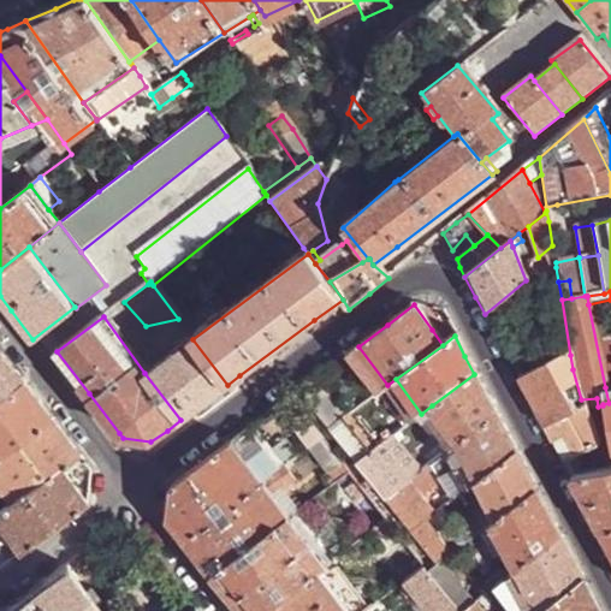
[(520,338),(502,346),(508,359),(526,349),(520,338)]
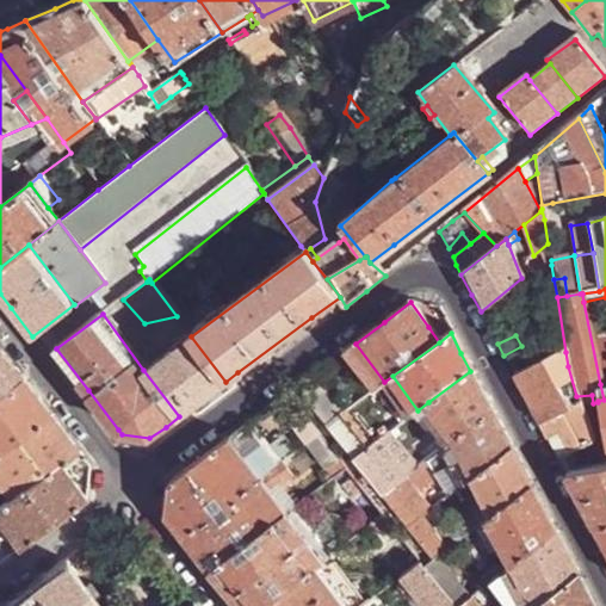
[(191,336),(143,370),(179,416),(226,382),(191,336)]
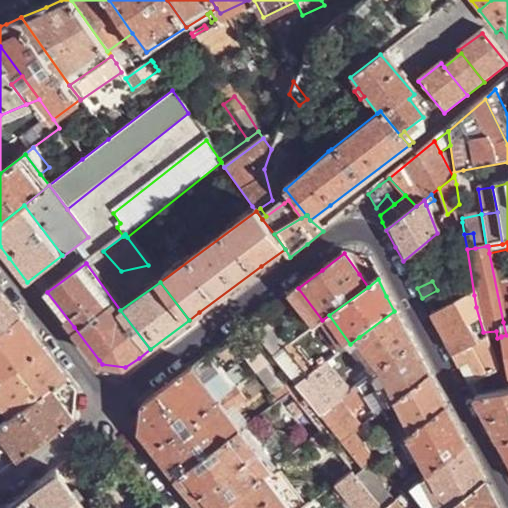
[(298,288),(289,295),(293,300),(305,316),(314,326),(317,324),(322,320),(298,288)]
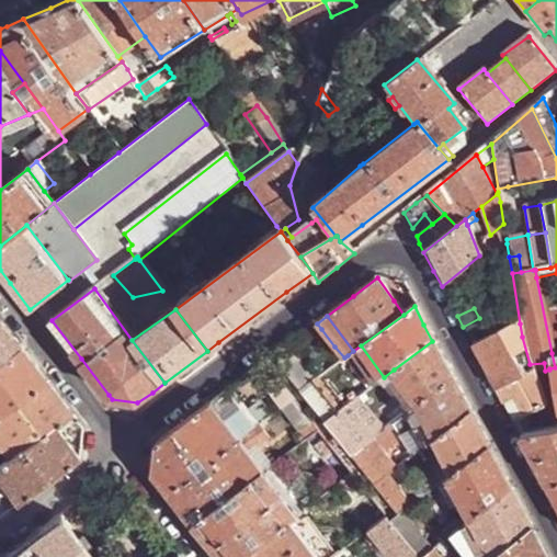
[(317,324),(307,330),(311,336),(321,329),(317,324)]
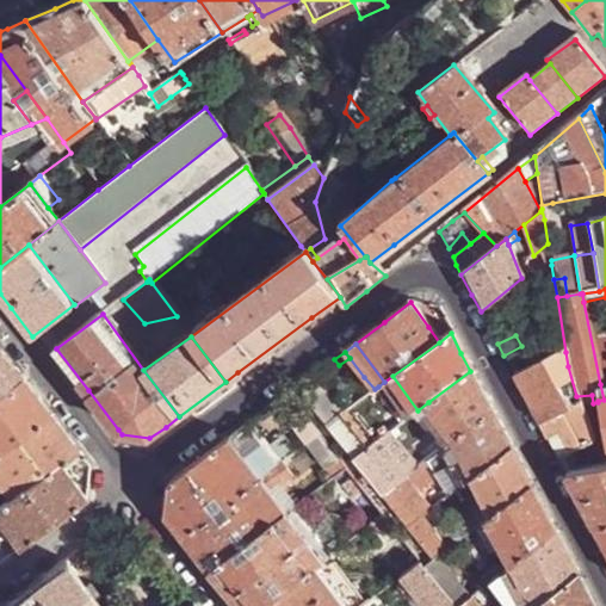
[(527,400),(539,424),(579,403),(576,396),(568,366),(566,352),(515,377),(527,400)]
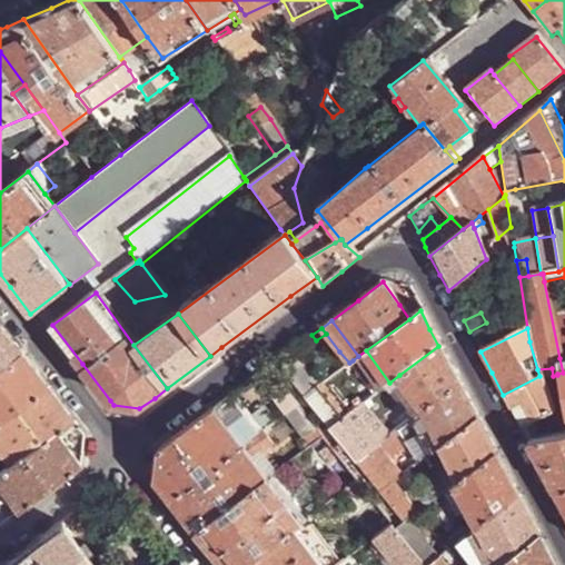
[(2,333),(0,329),(0,366),(19,353),(2,333)]
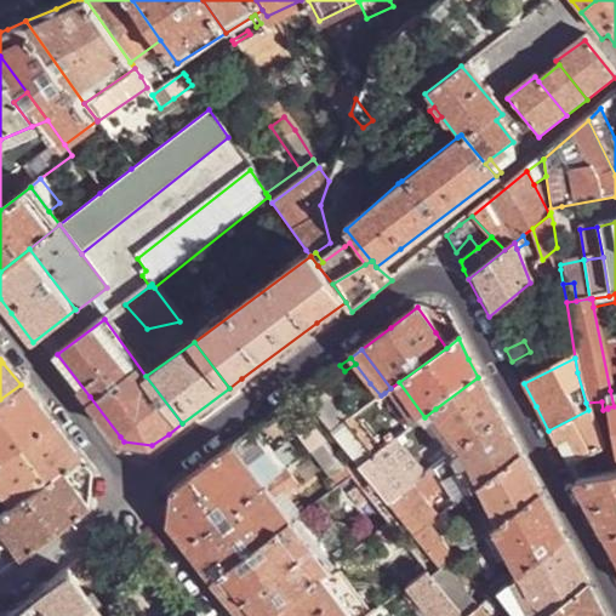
[(478,377),(435,409),(462,445),(500,418),(489,397),(478,377)]
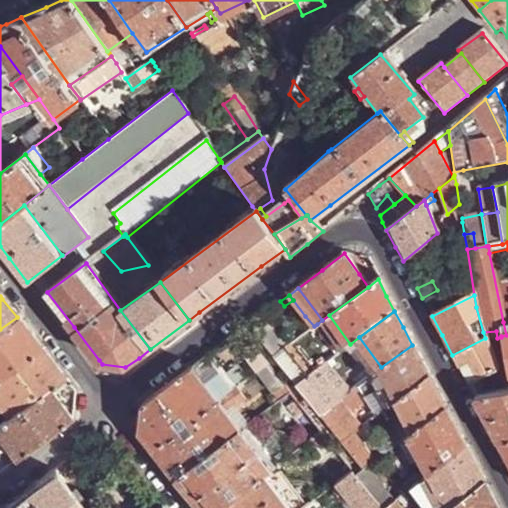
[(262,315),(247,327),(272,356),(286,346),(287,346),(283,341),(262,315)]
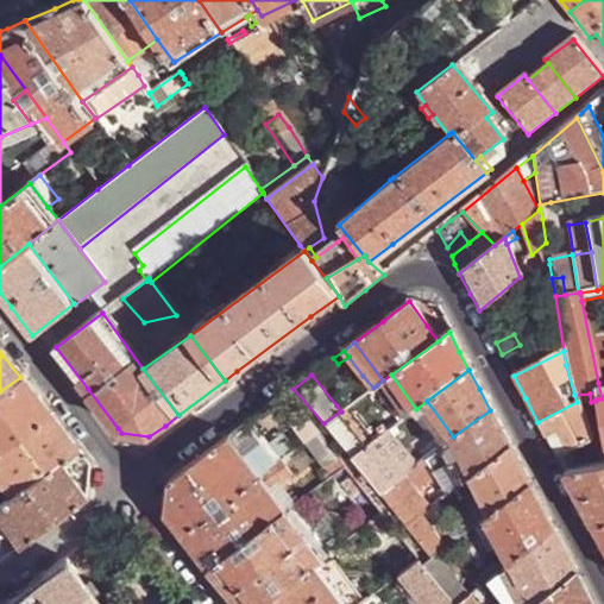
[(383,381),(377,385),(402,420),(413,411),(416,409),(391,375),(383,381)]
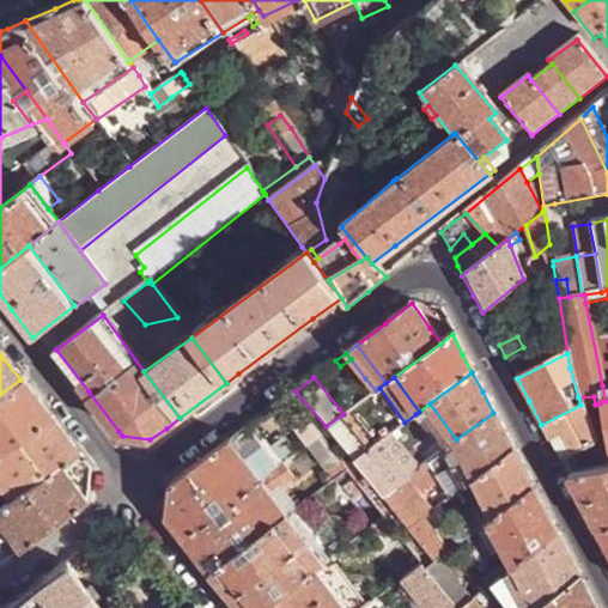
[(365,378),(363,380),(374,391),(376,390),(365,378)]
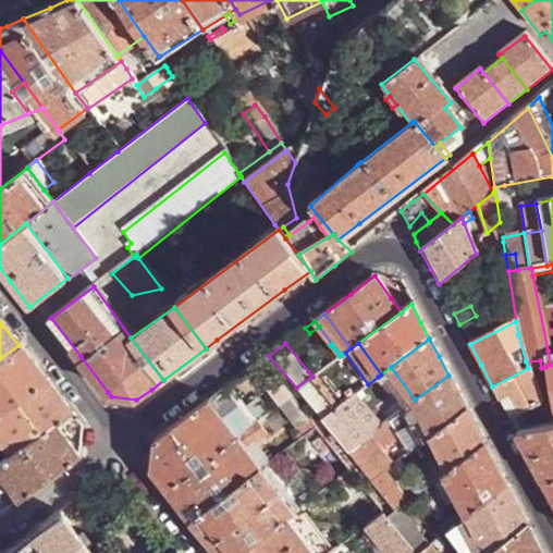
[(0,366),(22,351),(19,345),(0,358),(0,366)]
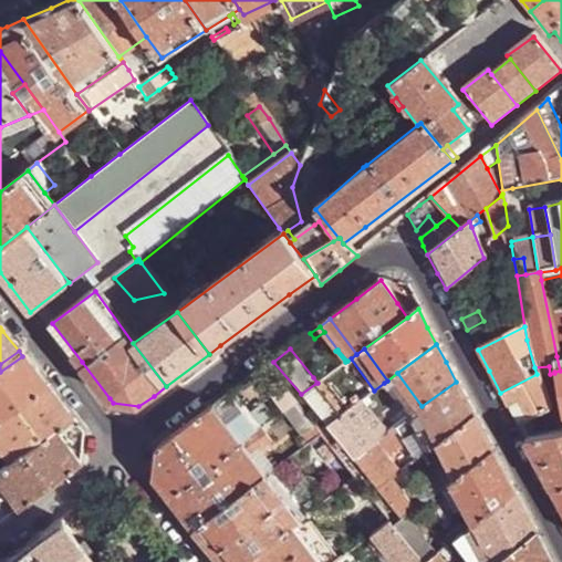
[(22,356),(0,372),(0,418),(44,386),(32,370),(22,356)]
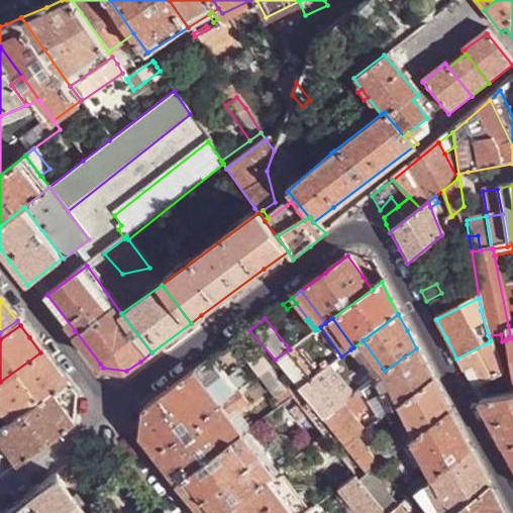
[(501,334),(488,335),(490,341),(491,343),(502,341),(501,334)]
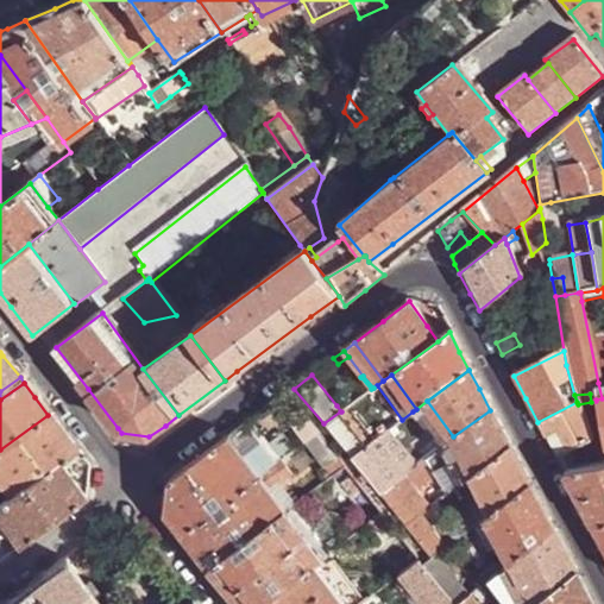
[(285,395),(272,404),(303,444),(316,433),(285,395)]
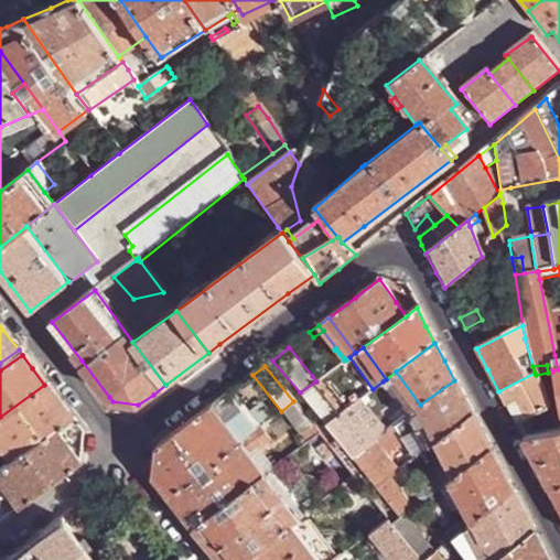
[(320,370),(312,376),(316,381),(324,376),(320,370)]
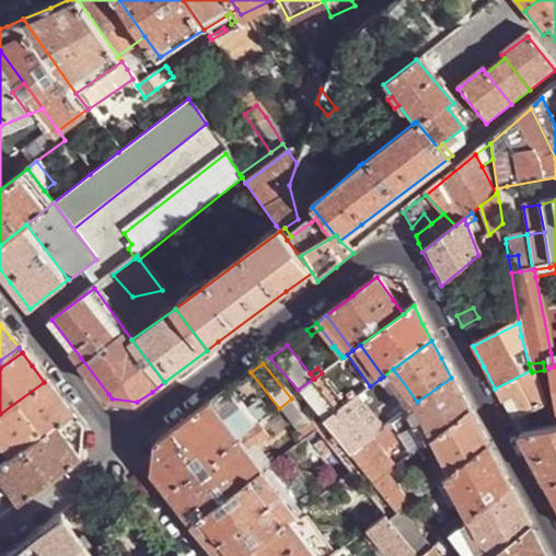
[(383,377),(380,379),(402,414),(405,413),(414,405),(417,402),(393,369),(383,377)]
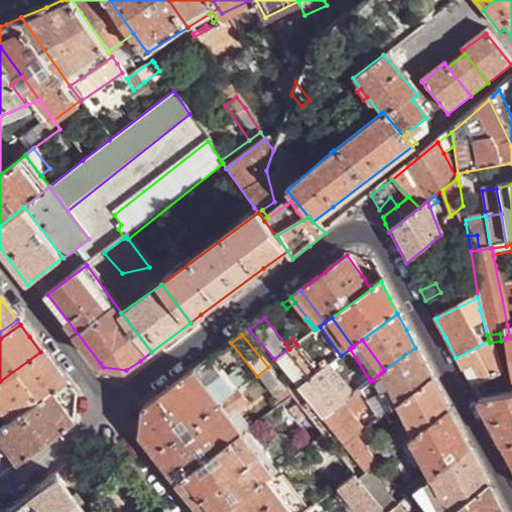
[(489,341),(456,358),(464,374),(471,389),(500,375),(490,343),(489,341)]
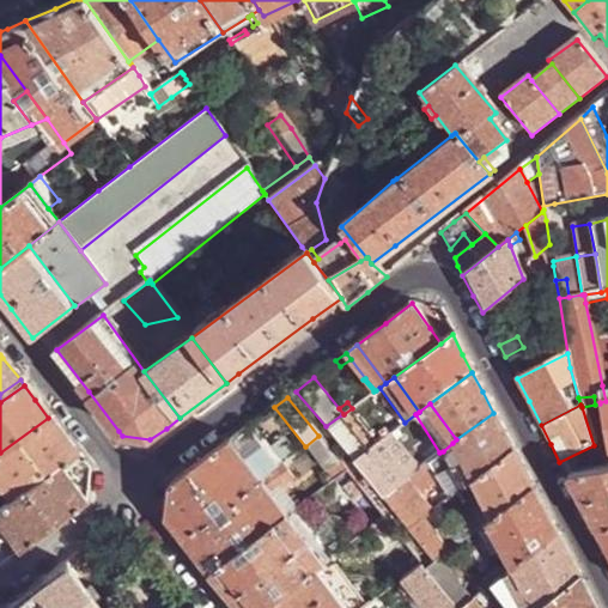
[(502,430),(493,413),(456,439),(453,443),(473,481),(512,453),(502,430)]
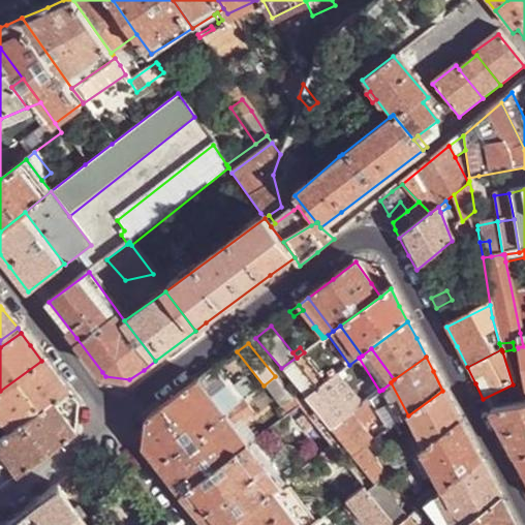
[(281,368),(280,369),(304,397),(319,387),(296,358),(281,368)]
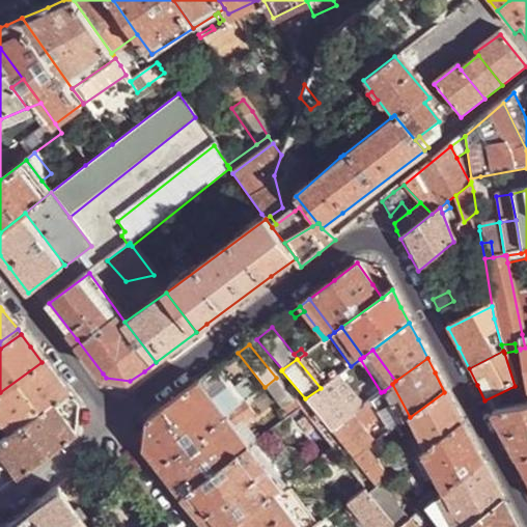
[(53,377),(42,362),(0,392),(0,427),(7,437),(50,405),(65,393),(53,377)]
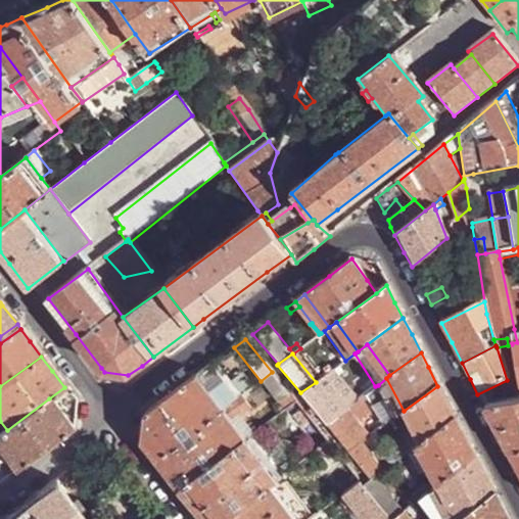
[(213,364),(196,376),(204,385),(220,374),(213,364)]
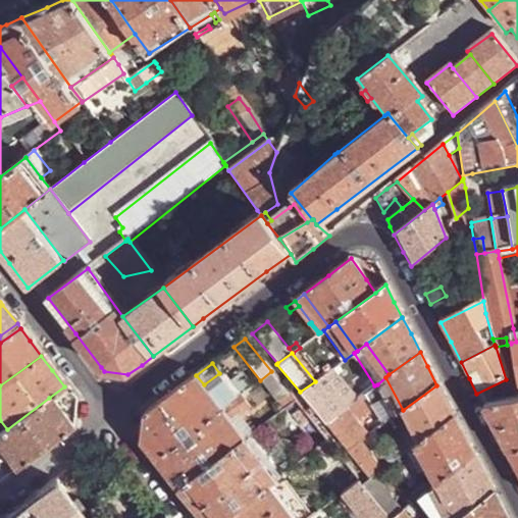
[(332,369),(325,374),(329,379),(337,374),(332,369)]
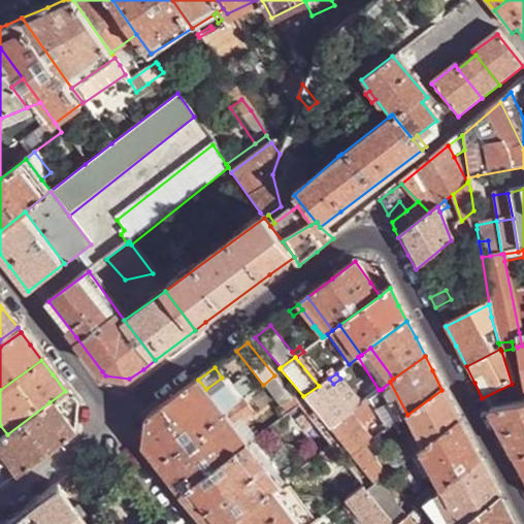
[(274,375),(263,385),(280,406),(288,415),(298,406),(274,375)]
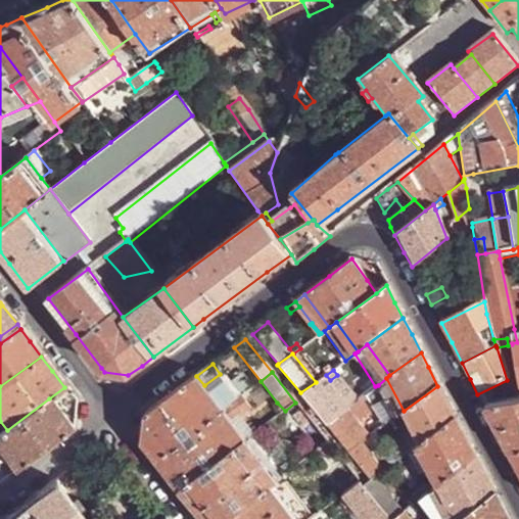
[(220,374),(204,385),(221,410),(238,397),(220,374)]
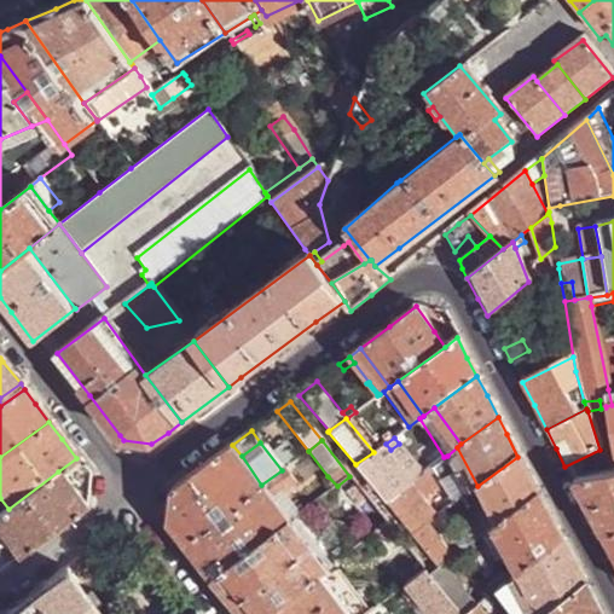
[(374,452),(355,464),(384,502),(394,494),(412,481),(391,450),(386,444),(374,452)]
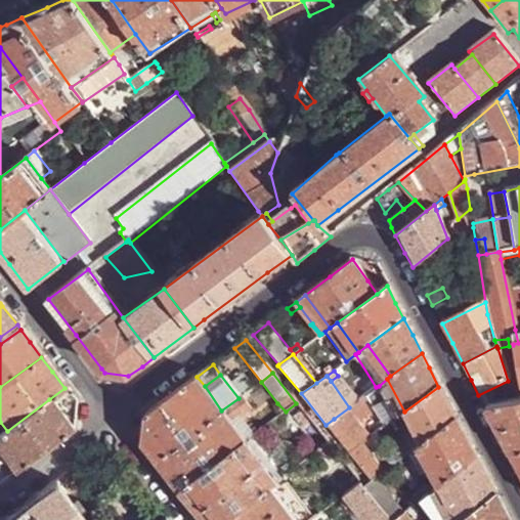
[(338,376),(331,381),(349,407),(356,401),(338,376)]
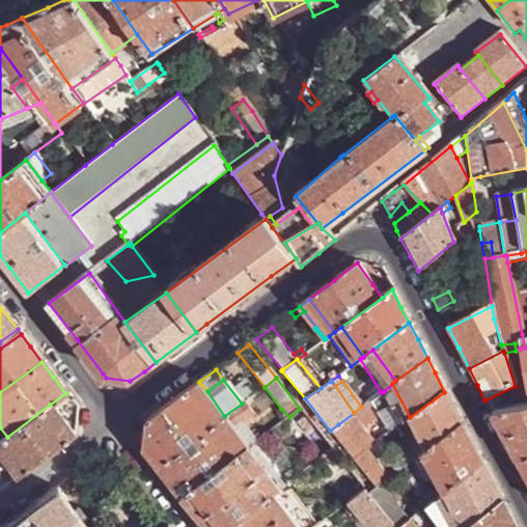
[(148,454),(158,466),(224,416),(207,391),(199,382),(166,407),(148,420),(143,448),(148,454)]
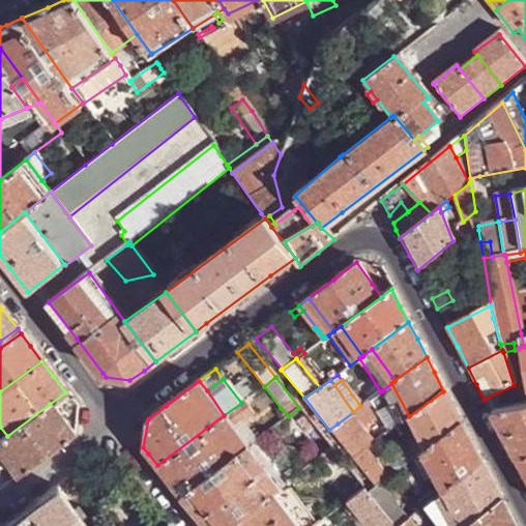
[(391,383),(383,390),(400,424),(409,416),(391,383)]
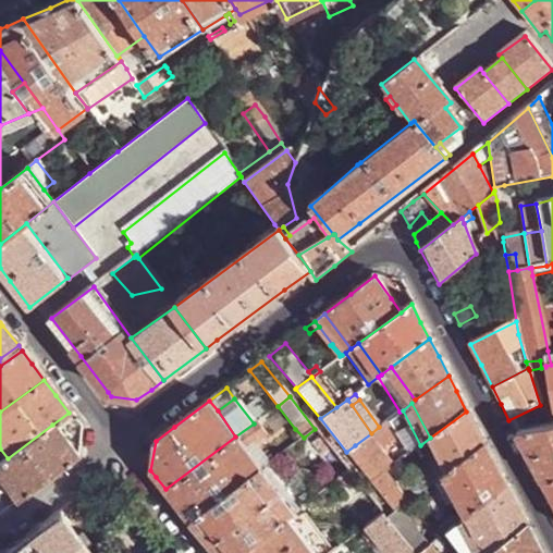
[(375,438),(359,451),(380,476),(383,474),(391,467),(379,454),(397,441),(406,455),(420,445),(403,410),(400,412),(398,414),(379,427),(371,433),(375,438)]
